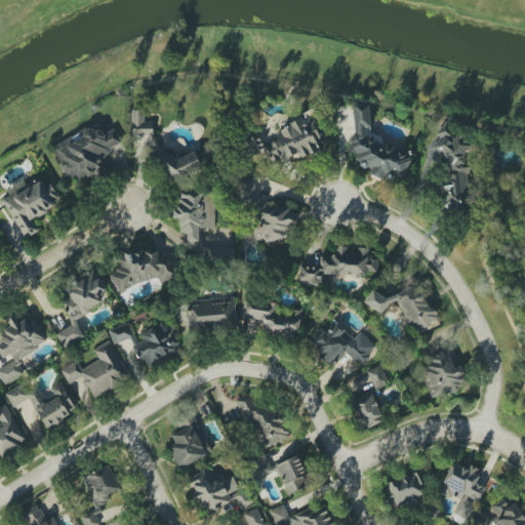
[(412,156),(367,137),(367,130),(370,121),(369,107),(360,104),(354,104),(354,128),(347,152),(358,155),(358,168),(371,168),(371,176),(382,179),(384,174),(401,179),(404,179),(412,156)]
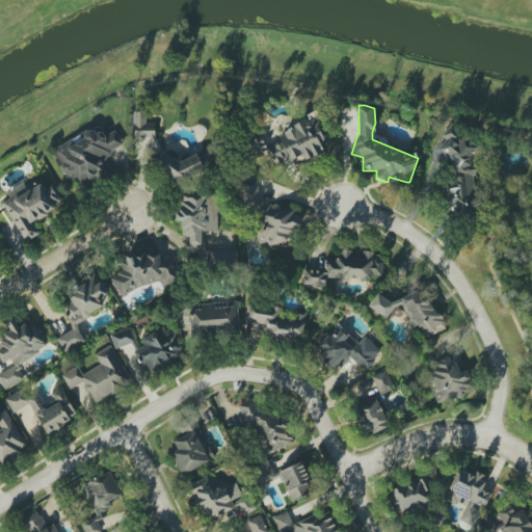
[(134,139),(149,139),(150,158),(157,158),(158,170),(166,170),(169,182),(180,181),(205,173),(198,154),(196,155),(163,156),(156,136),(155,124),(147,124),(145,114),(144,111),(134,111),(134,139)]
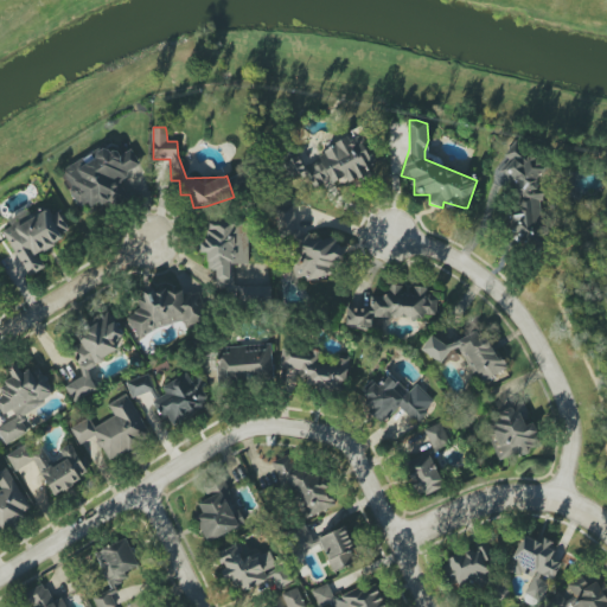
[(117,180),(141,166),(132,149),(121,155),(117,149),(109,154),(106,148),(61,173),(81,210),(98,200),(106,212),(128,199),(117,180)]
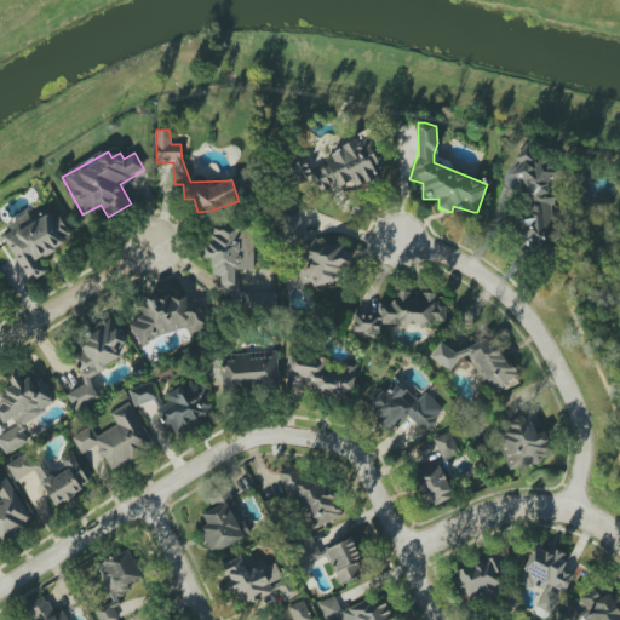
[(555,248),(551,155),(514,156),(514,187),(518,187),(518,200),(528,200),(529,222),(520,222),(521,248),(555,248)]
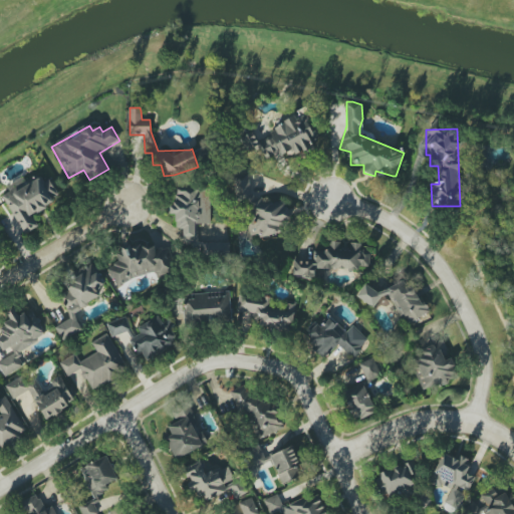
[(249,197),(249,174),(234,174),(233,197),(249,197)]
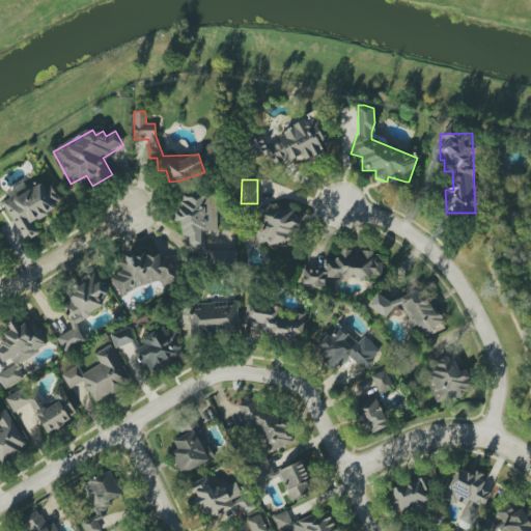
[(2,202),(24,242),(39,233),(32,221),(62,204),(52,186),(44,190),(39,182),(27,188),(24,183),(6,192),(9,198),(2,202)]
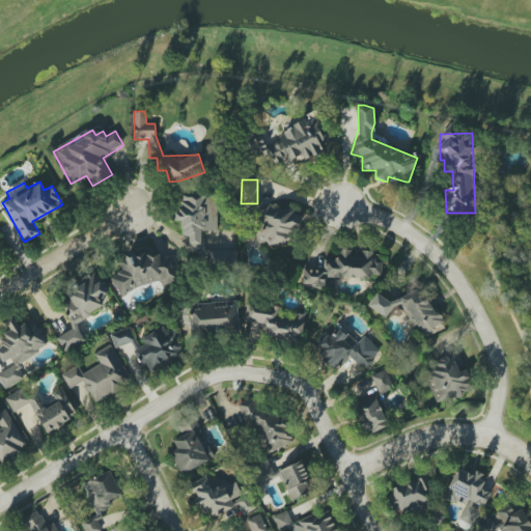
[(218,230),(217,193),(178,194),(178,221),(182,221),(182,235),(187,235),(188,251),(204,250),(203,231),(218,230)]
